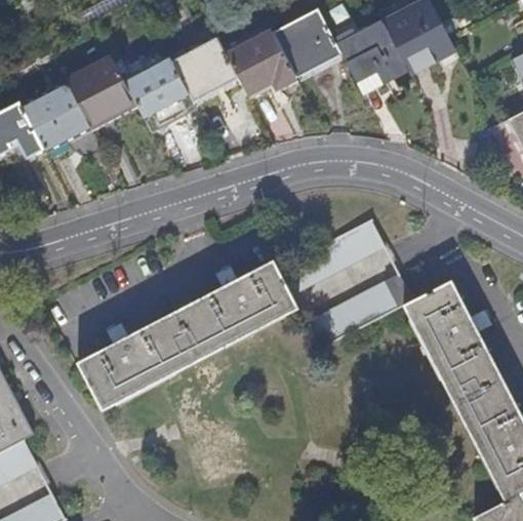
[(447,33),(429,0),(420,0),(381,21),(405,66),(408,70),(453,46),(447,33)]
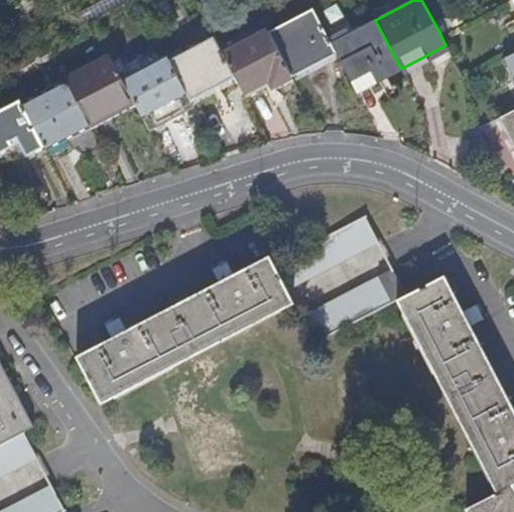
[(333,42),(312,5),(266,31),(288,76),(337,50),(333,42)]
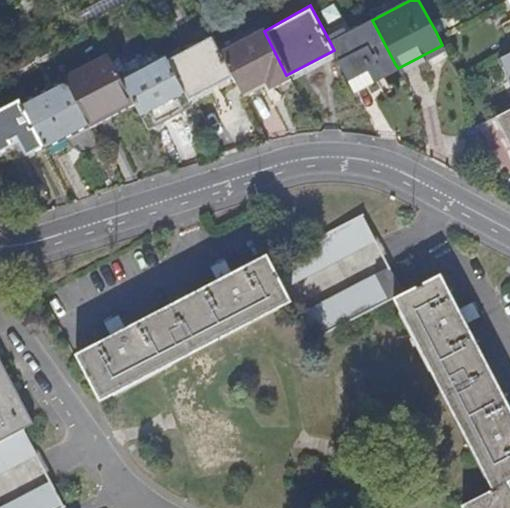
[(395,64),(372,20),(330,42),(334,50),(352,87),(395,64)]
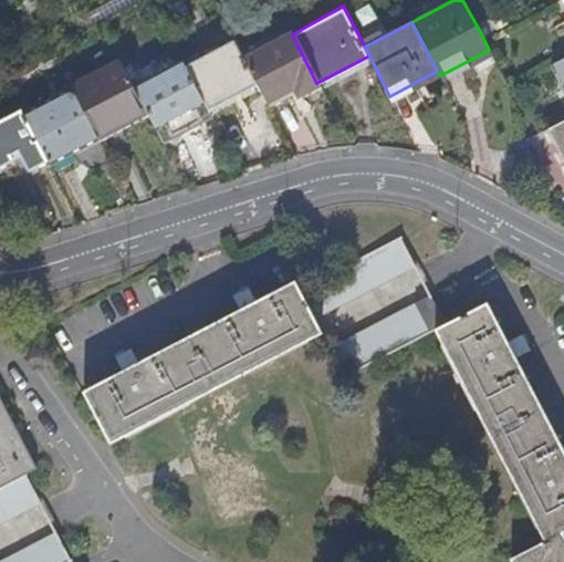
[(316,83),(292,34),(291,33),(243,58),(257,82),(270,107),(316,83)]
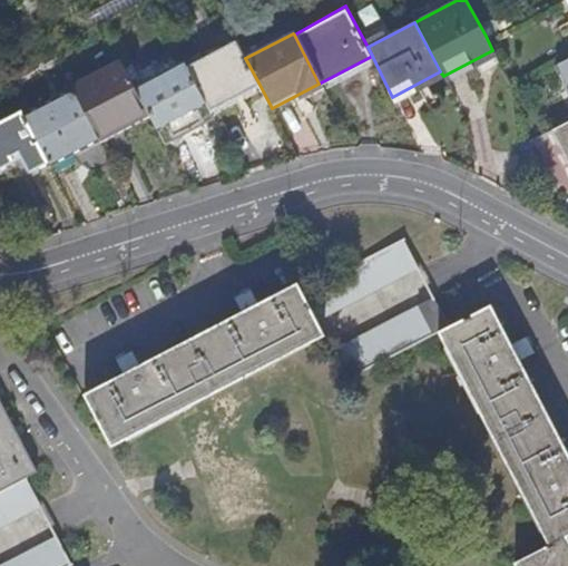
[(245,58),(235,40),(186,66),(209,109),(258,83),(245,58)]
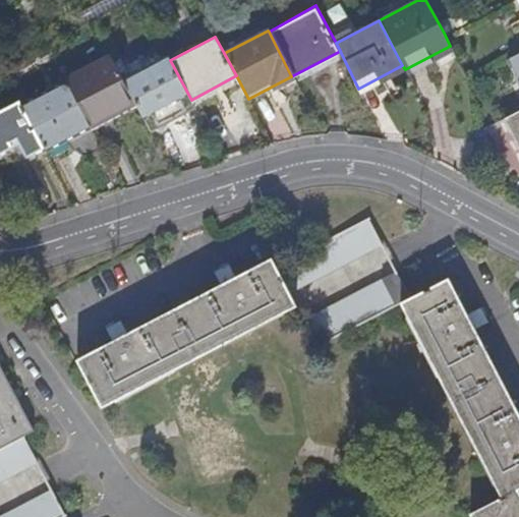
[(125,83),(110,57),(66,80),(90,125),(134,102),(125,83)]
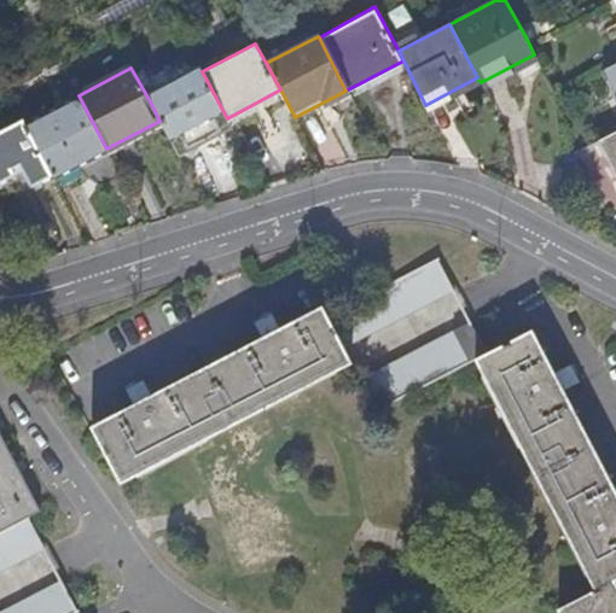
[(227,118),(202,71),(149,99),(160,121),(176,152),(230,124),(227,118)]
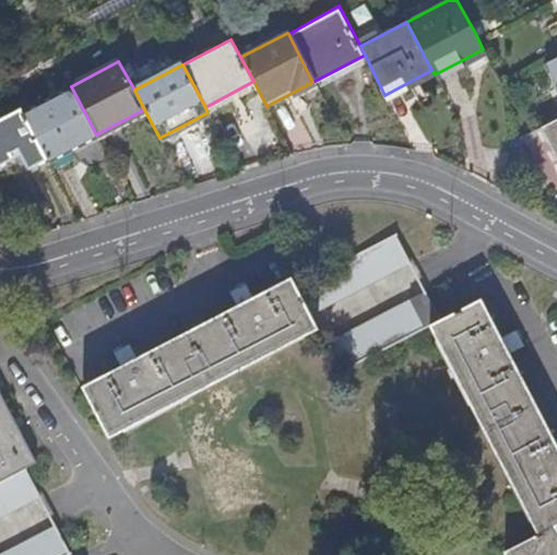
[(96,134),(71,86),(22,111),(47,160),(96,134)]
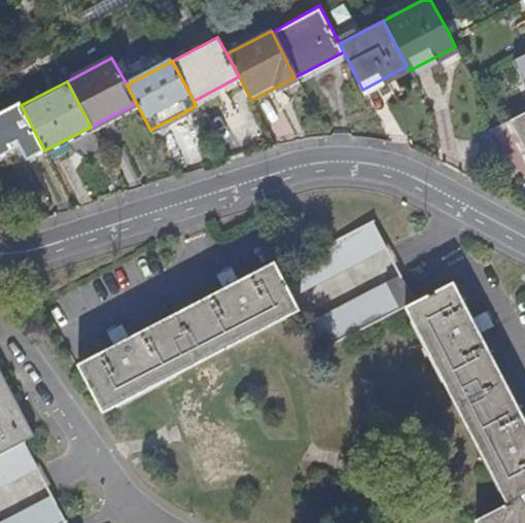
[(44,150),(21,105),(20,102),(0,112),(0,155),(12,149),(9,144),(16,141),(26,161),(44,150)]
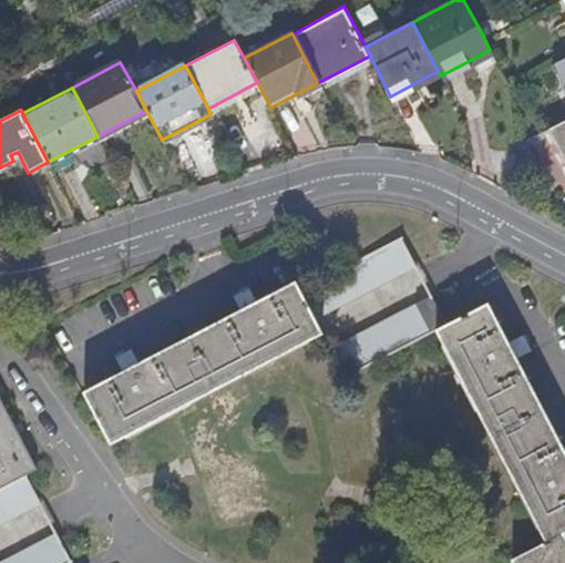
[(564,116),(547,125),(564,159),(564,116)]
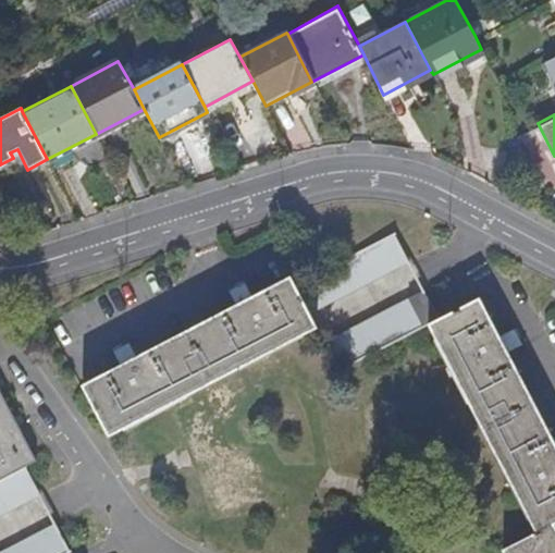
[(293,282),(307,309),(407,257),(393,231),(293,282)]
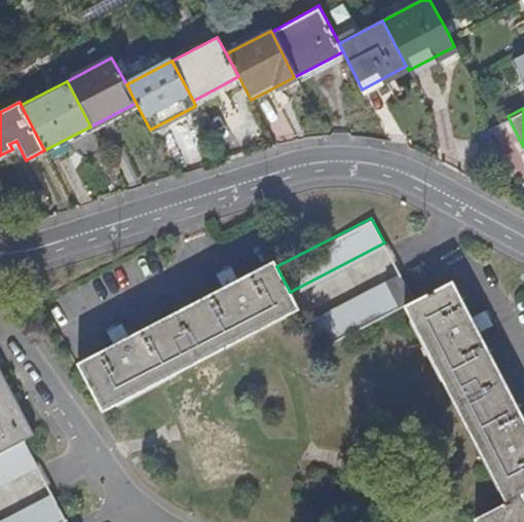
[(290,292),(276,266),(273,259),(237,278),(234,273),(227,276),(220,281),(223,286),(128,337),(125,331),(118,335),(111,339),(114,344),(78,363),(104,411),(298,307),(290,292)]
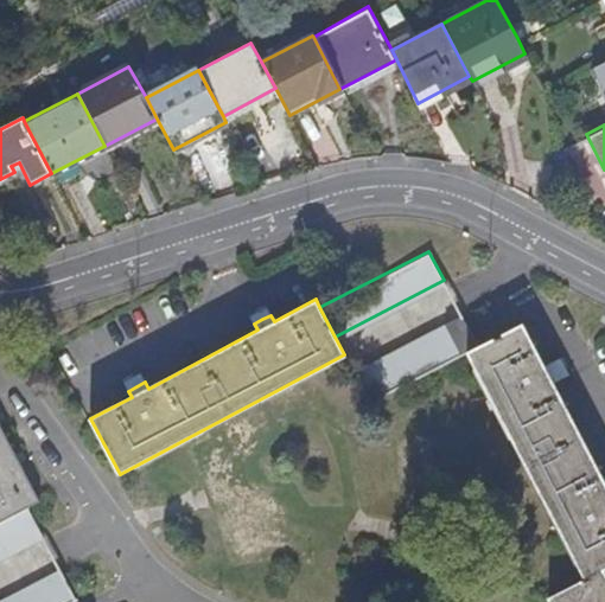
[(467,350),(477,345),(462,314),(354,370),(369,401),(467,350)]
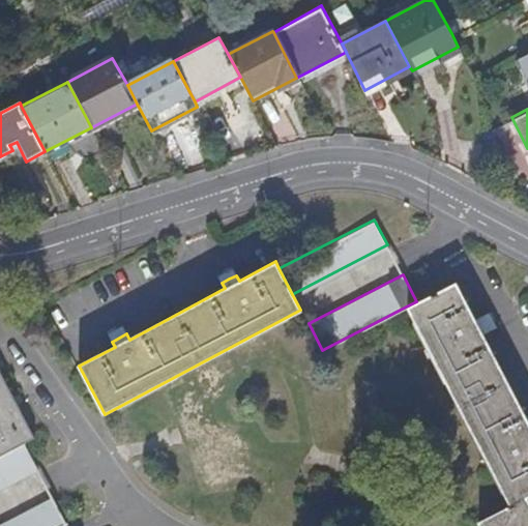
[(416,301),(408,305),(459,402),(505,377),(481,331),(487,328),(484,322),(480,315),(474,317),(456,281),(416,301)]
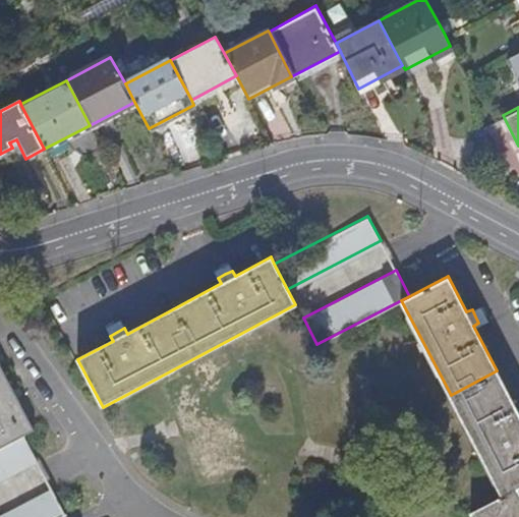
[(0,447),(23,436),(33,432),(18,404),(0,366),(0,447)]
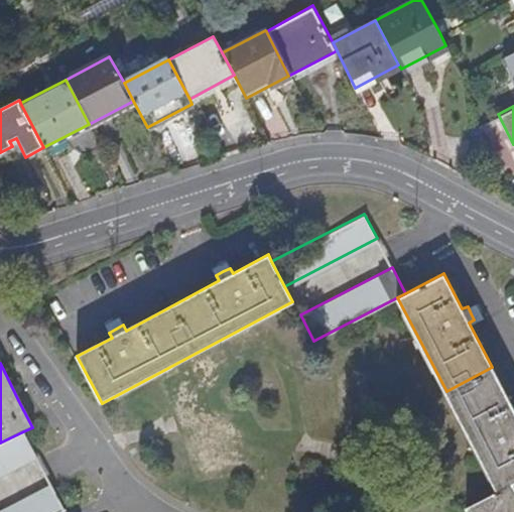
[(513,408),(492,367),(446,391),(497,489),(512,481),(513,480),(513,408)]
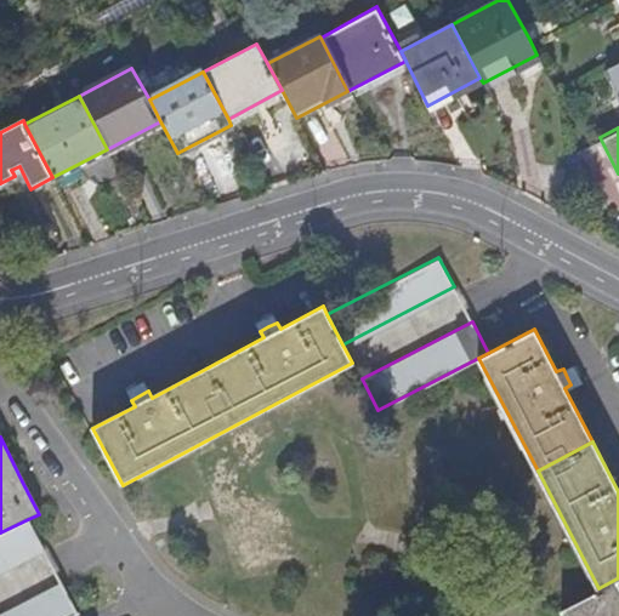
[(28,519),(0,532),(0,571),(43,551),(28,519)]
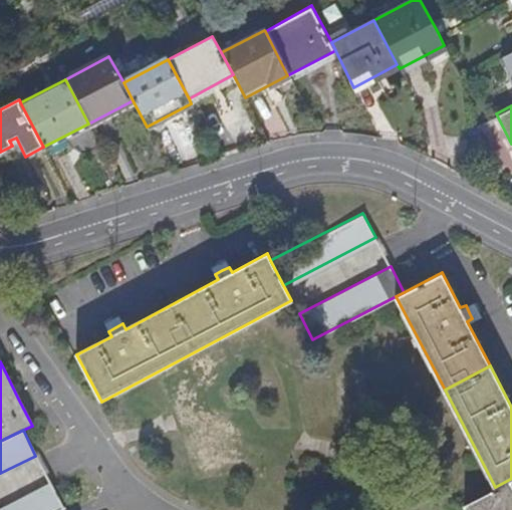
[(511,509),(511,482),(510,479),(495,487),(464,503),(467,509),(511,509)]
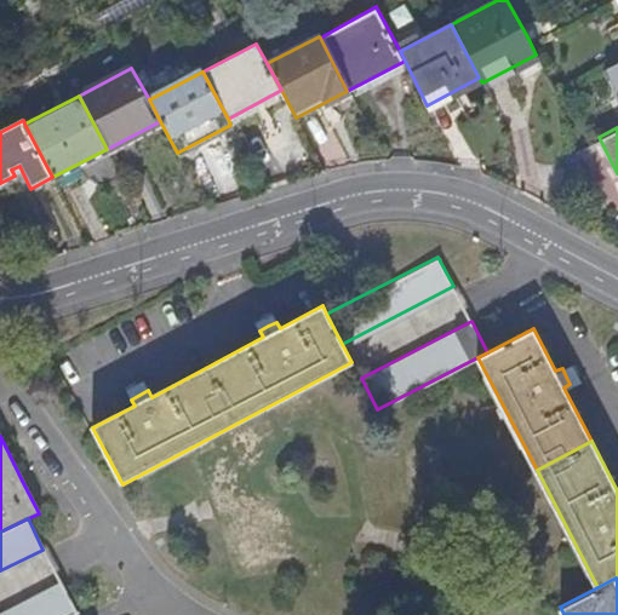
[(61,584),(0,613),(0,614),(74,614),(76,614),(61,584)]
